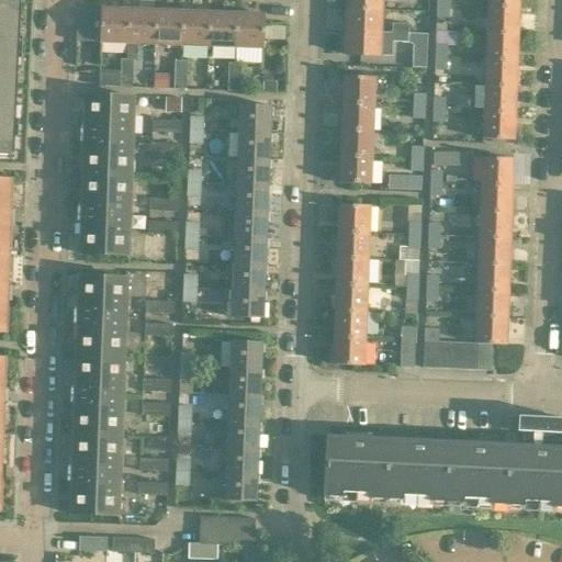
[(0,0),(0,155),(13,156),(21,1),(20,0),(0,0)]
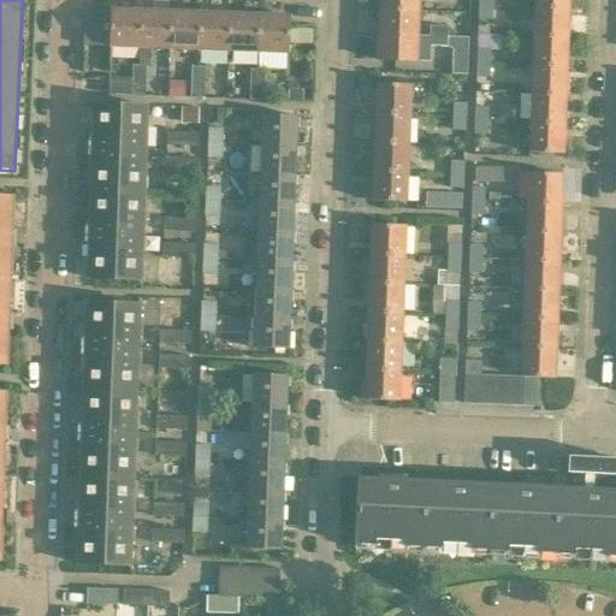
[(379,0),(380,11),(420,13),(420,0),(379,0)]
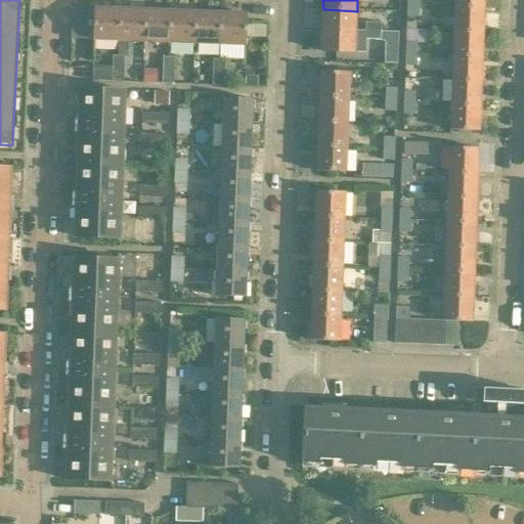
[(406,17),(418,17),(419,5),(406,5),(406,17)]
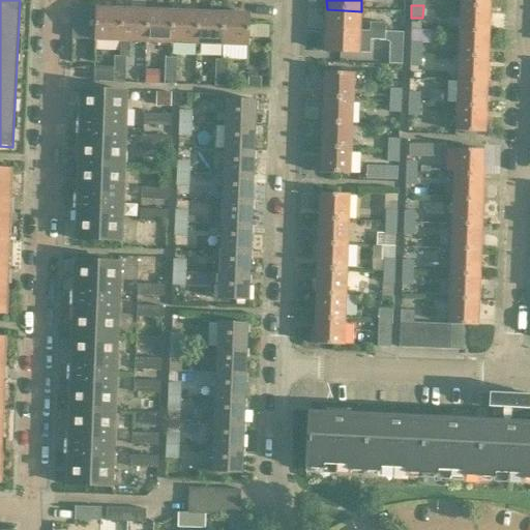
[(461,6),(461,31),(490,32),(490,7),(461,6)]
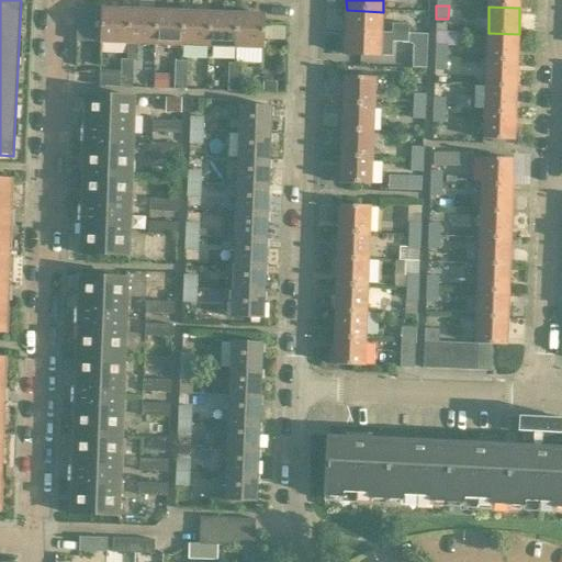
[(101,43),(127,44),(127,10),(102,9),(102,10),(78,9),(77,41),(101,42),(101,43)]
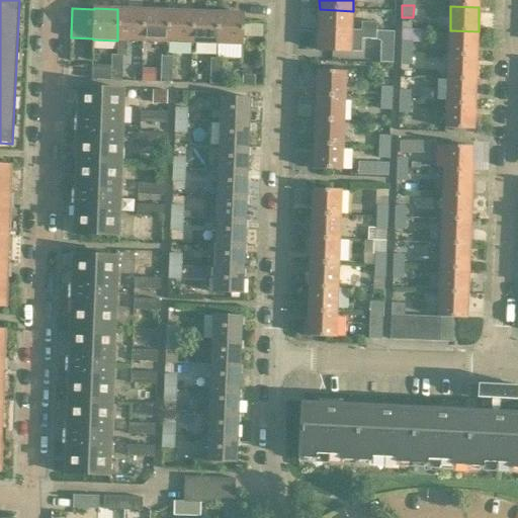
[(117,9),(117,40),(117,56),(123,56),(125,57),(125,41),(140,41),(142,10),(117,9)]
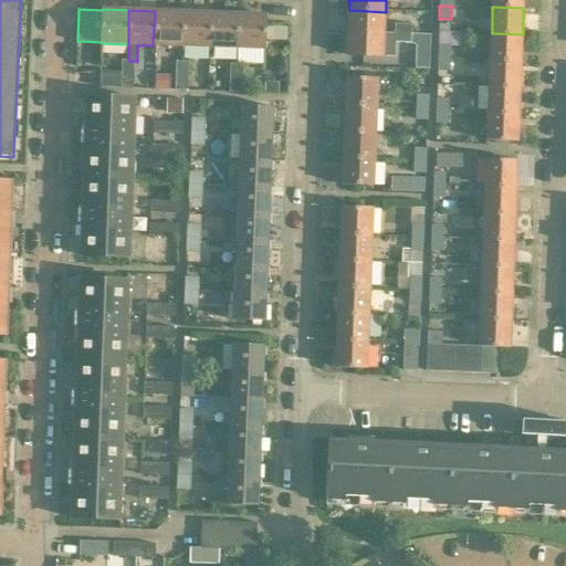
[(349,10),(348,33),(386,34),(386,12),(349,10)]
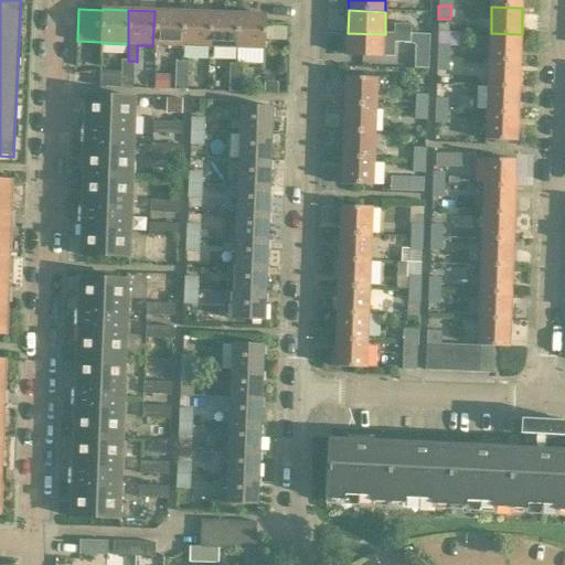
[(155,11),(152,45),(181,46),(183,12),(155,11)]
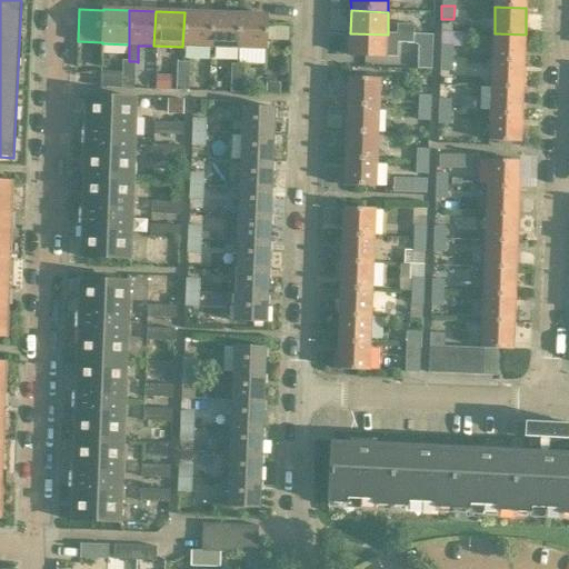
[(185,12),(182,47),(211,48),(211,12),(185,12)]
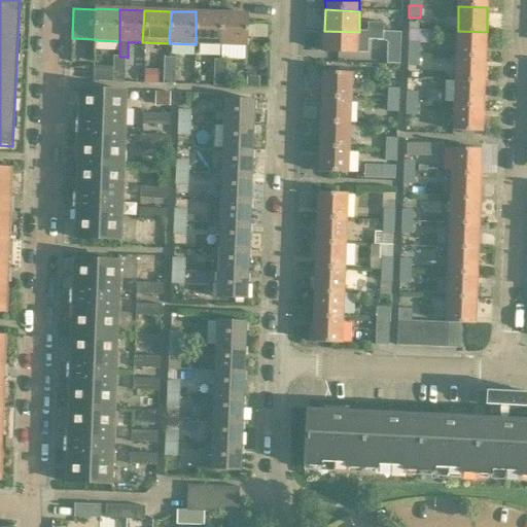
[(196,11),(196,44),(221,45),(222,12),(196,11)]
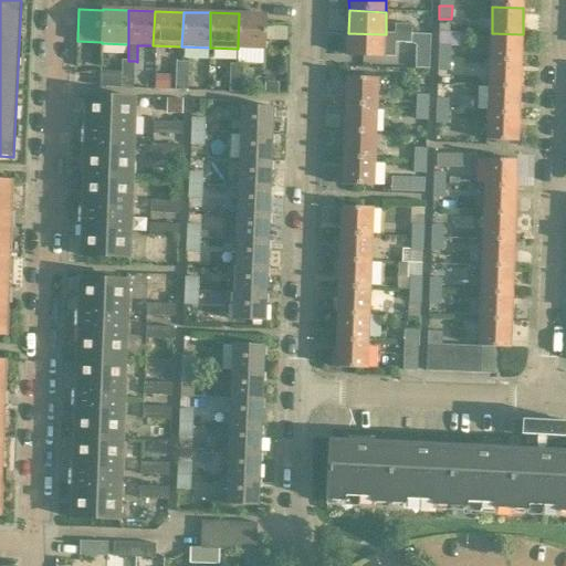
[(239,13),(238,49),(264,50),(265,14),(239,13)]
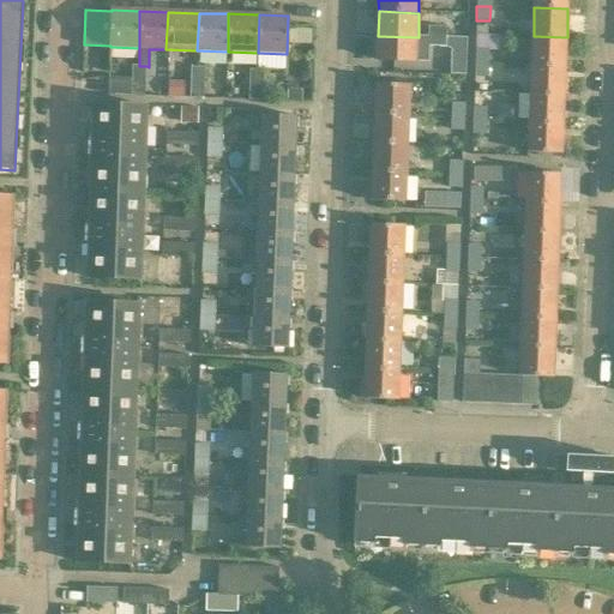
[(427,26),(427,37),(446,37),(446,26),(427,26)]
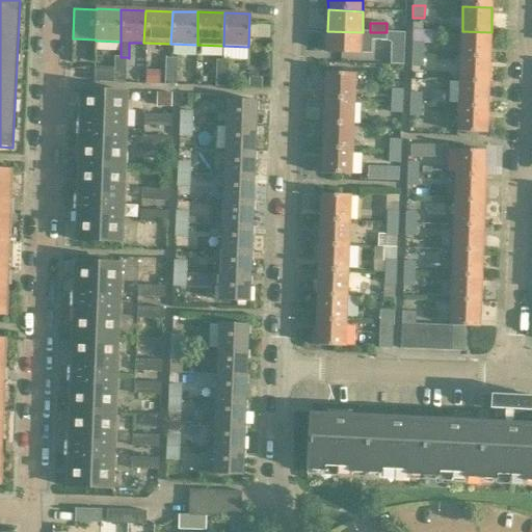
[(327,31),(326,52),(362,54),(371,54),(371,41),(370,41),(370,32),(363,32),(327,31)]
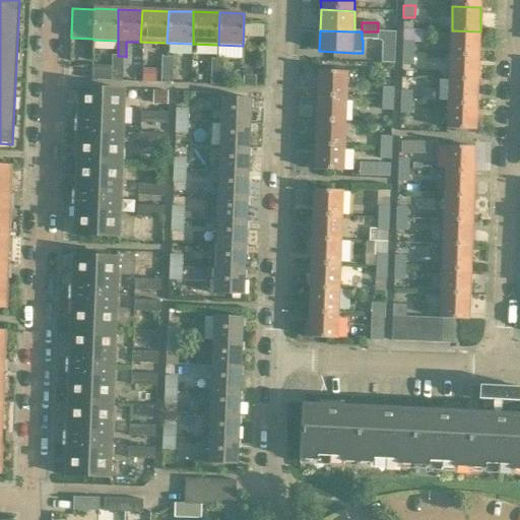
[(452,30),(451,55),(479,56),(480,31),(452,30)]
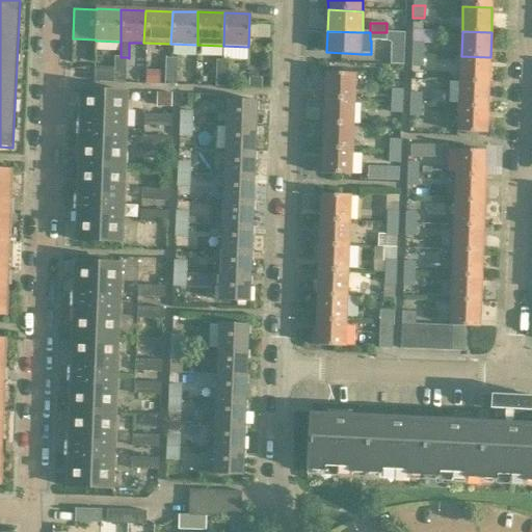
[(371,41),(387,42),(387,32),(370,32),(370,41),(371,41)]
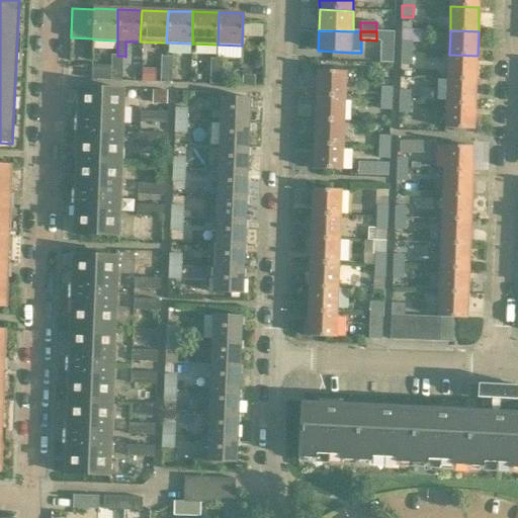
[(401,41),(400,53),(412,53),(412,42),(401,41)]
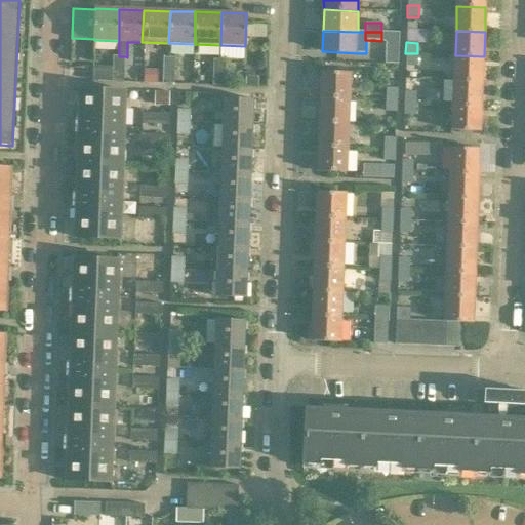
[(405,66),(406,66),(416,67),(417,53),(405,53),(405,66)]
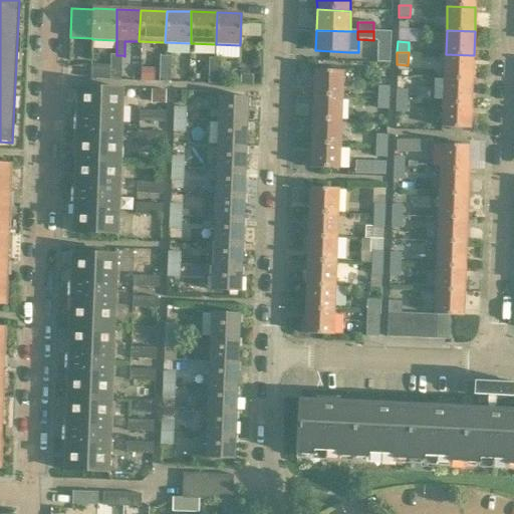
[(446,54),(445,78),(473,79),(474,55),(446,54)]
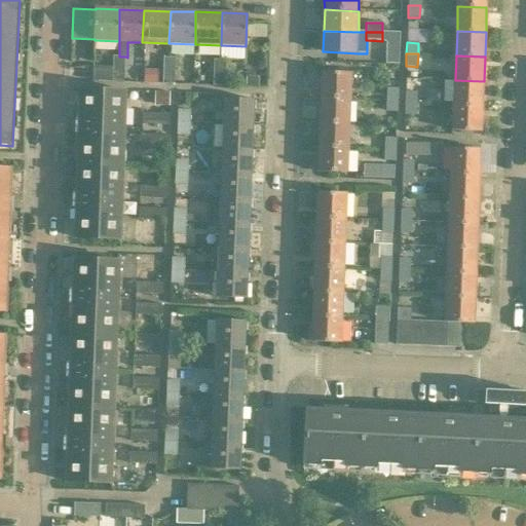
[(114,57),(114,69),(124,70),(125,57),(119,57),(114,57)]
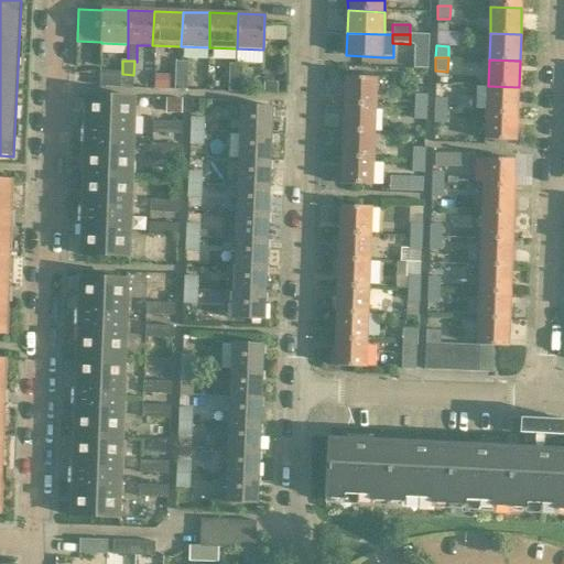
[(175,62),(174,76),(181,76),(187,76),(187,62),(181,62),(175,62)]
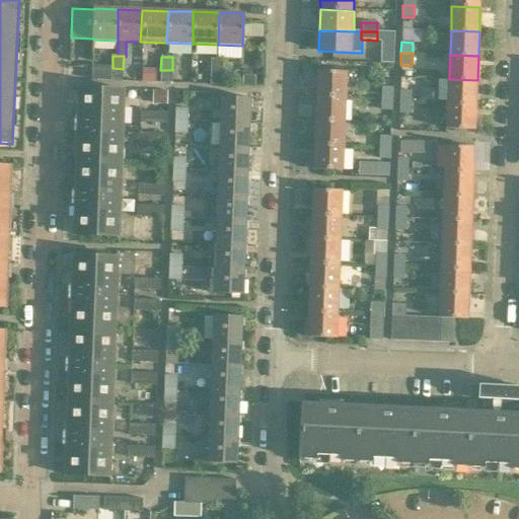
[(211,59),(210,72),(216,72),(222,72),(222,59),(217,59),(211,59)]
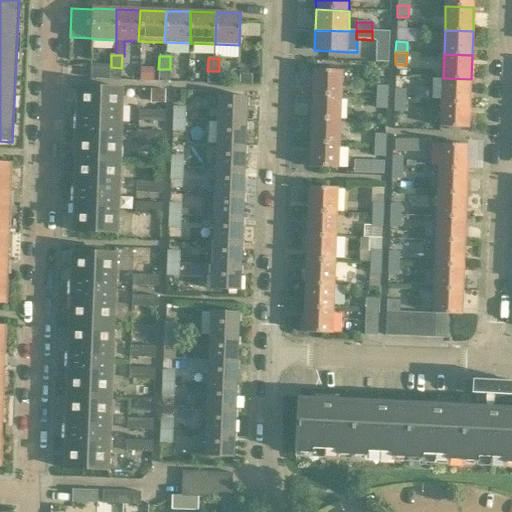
[(91,67),(91,79),(110,80),(111,68),(91,67)]
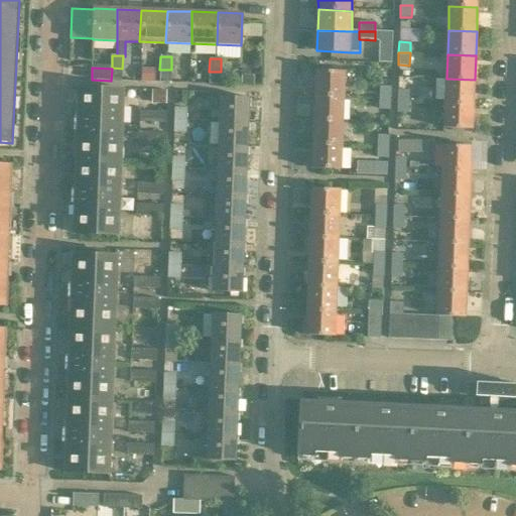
[(112,69),(111,81),(122,81),(122,69),(112,68),(112,69)]
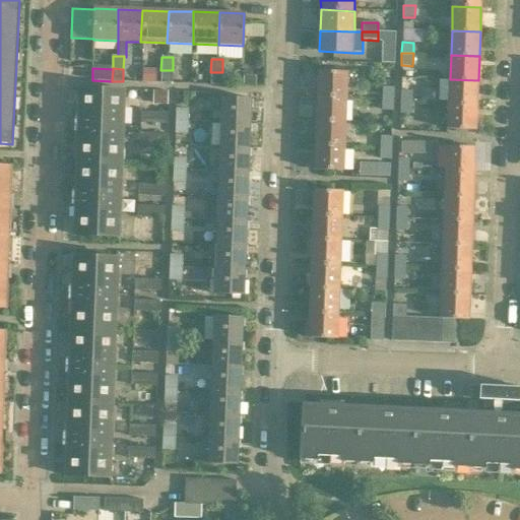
[(141,82),(155,83),(156,69),(142,68),(141,82)]
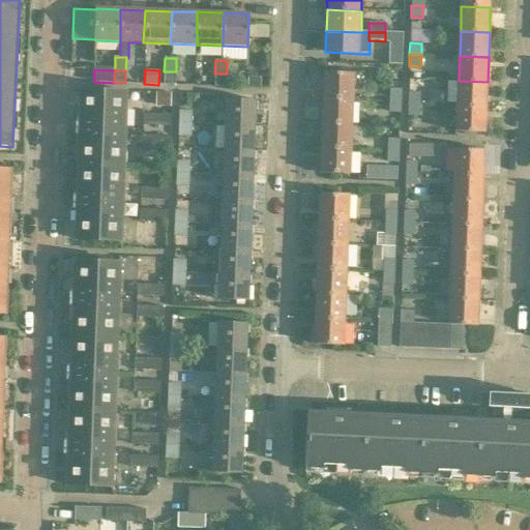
[(164,71),(164,85),(169,85),(175,85),(176,71),(170,71),(164,71)]
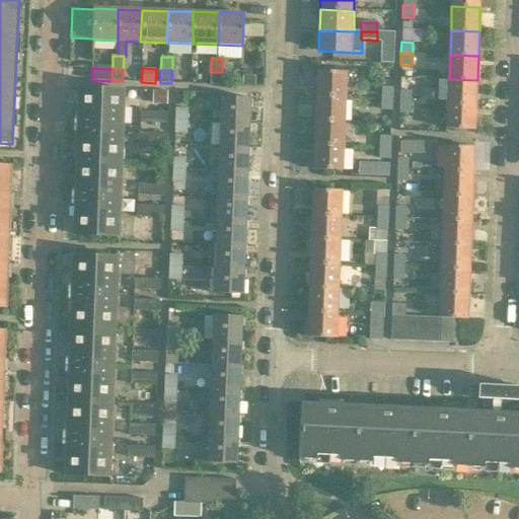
[(317,71),(316,96),(346,97),(347,72),(317,71)]
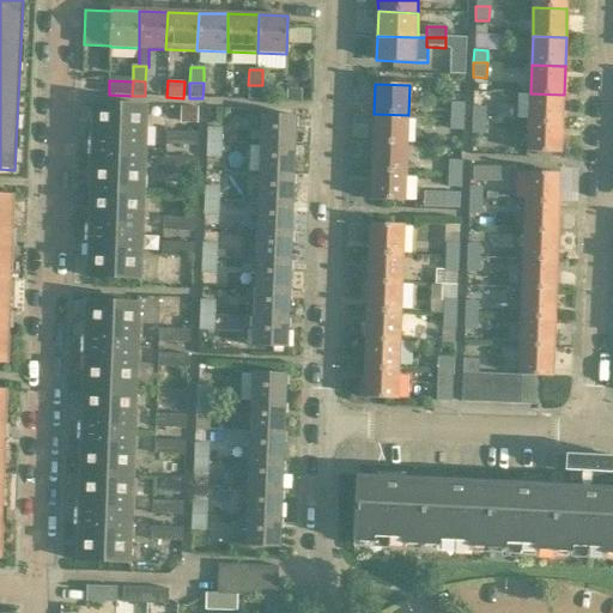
[(248,85),(248,101),(255,101),(262,101),(262,85),(255,85),(248,85)]
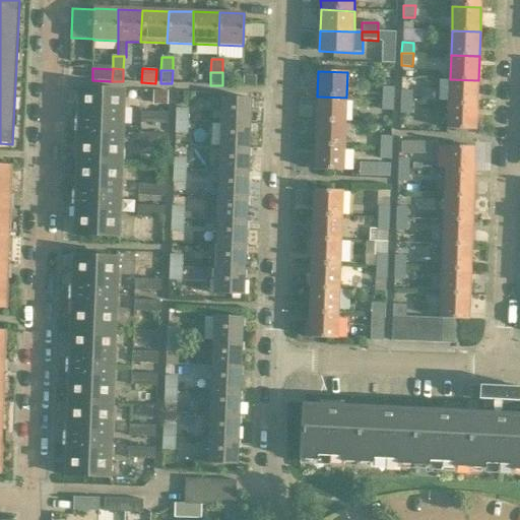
[(255,85),(256,76),(243,75),(243,85),(255,85)]
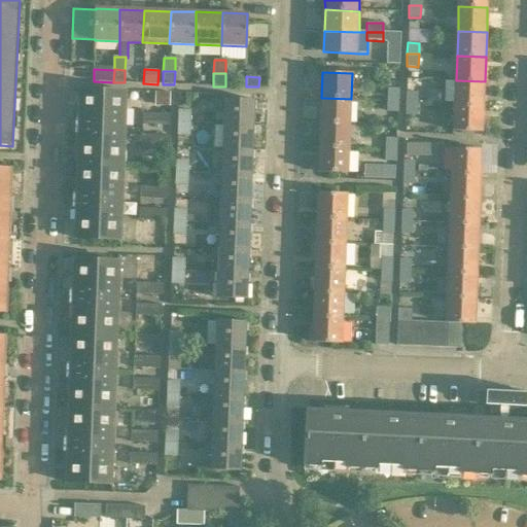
[(408,79),(408,88),(422,89),(423,79),(417,79),(417,78),(410,77),(410,79),(408,79)]
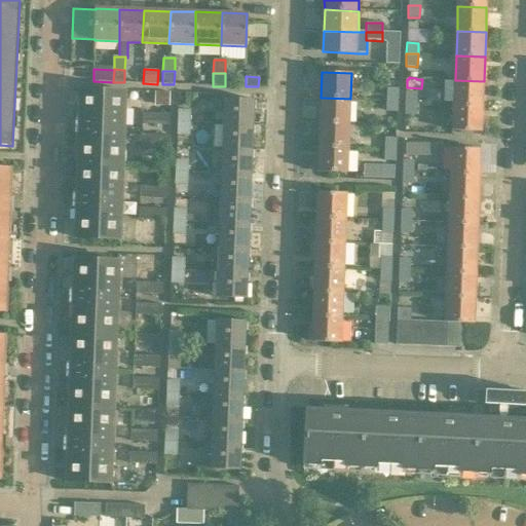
[(455,80),(454,105),(483,106),(484,81),(455,80)]
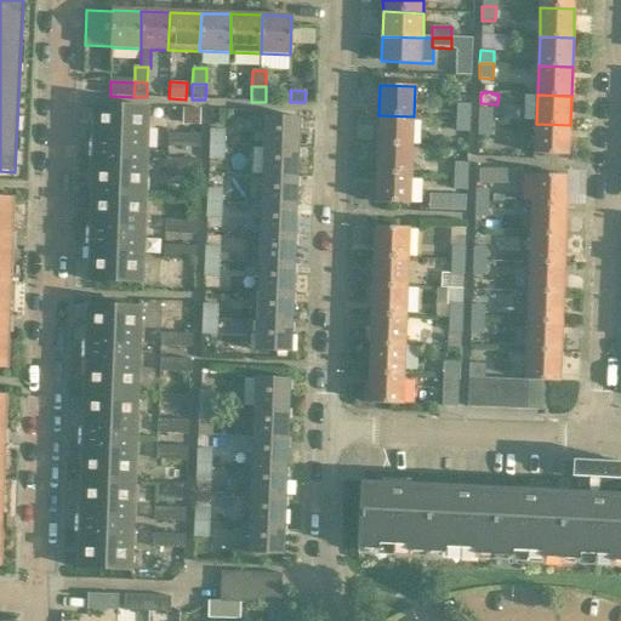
[(456,104),(456,118),(471,119),(471,104),(456,104)]
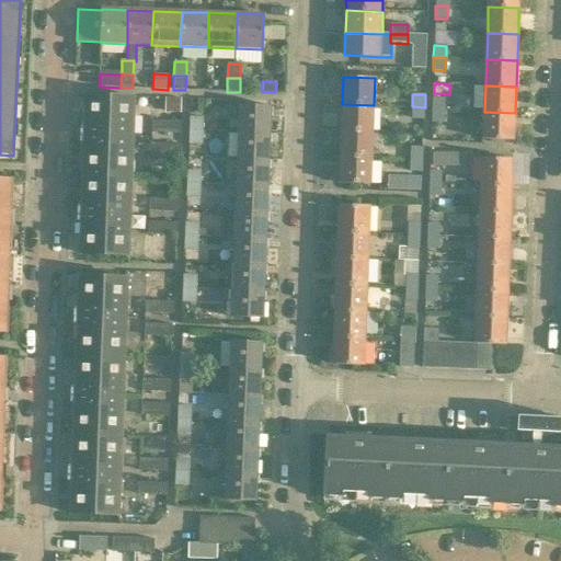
[(88,95),(87,114),(133,115),(134,98),(88,95)]
